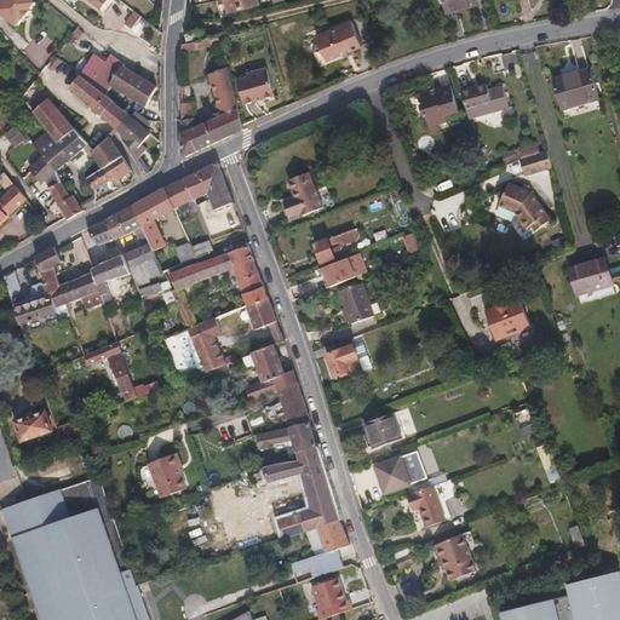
[(35,3),(32,0),(1,0),(0,3),(0,13),(15,27),(21,19),(23,19),(30,11),(29,10),(35,3)]
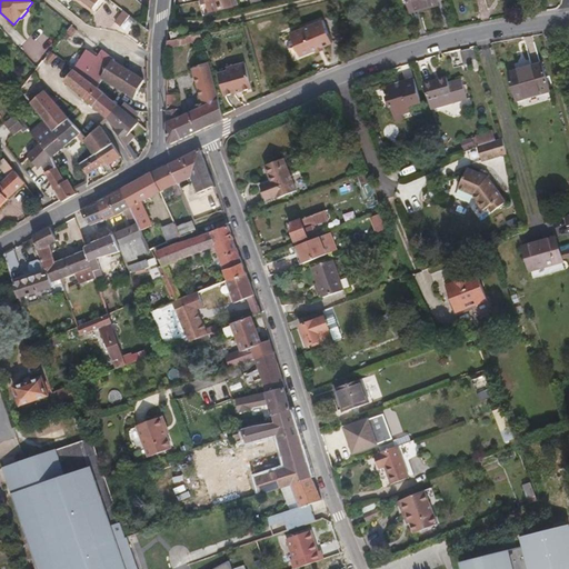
[(80,0),(92,9),(99,0),(80,0)]
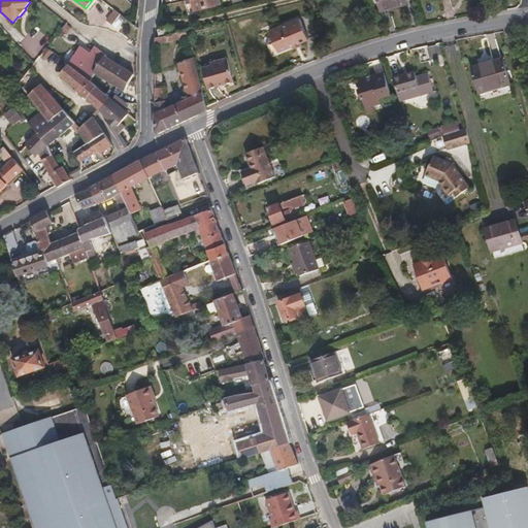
[(221,5),(220,0),(187,0),(190,12),(221,5)]
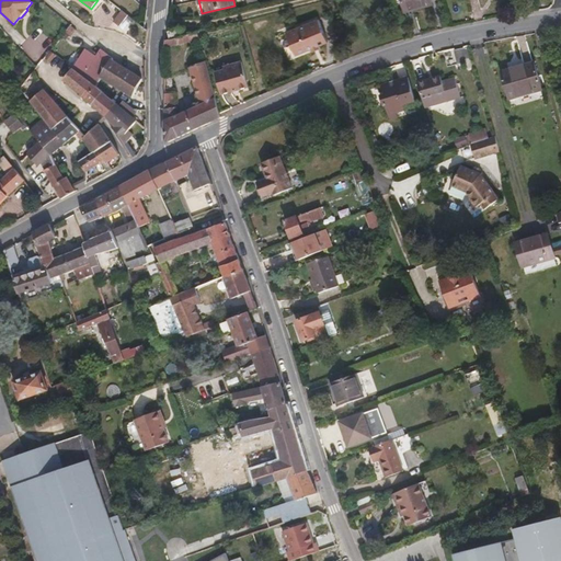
[(433,6),(431,0),(401,0),(405,13),(433,6)]
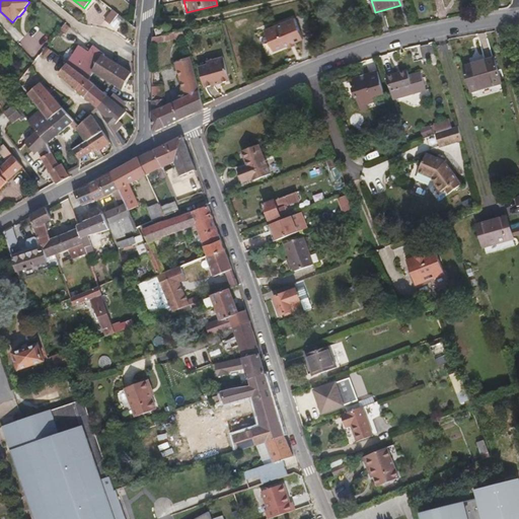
[(112,24),(120,15),(114,10),(105,20),(112,24)]
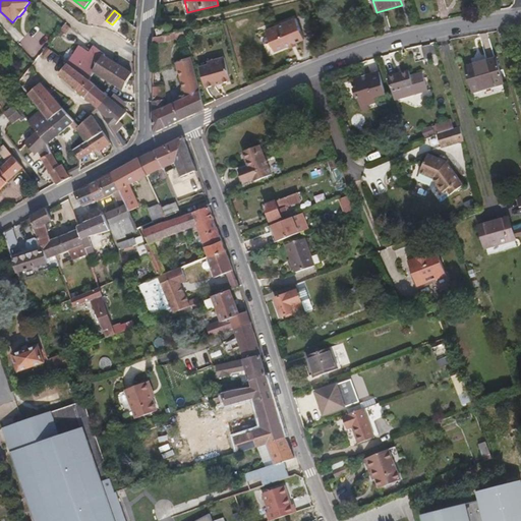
[(276,50),(290,45),(291,47),(297,44),(296,42),(305,38),(296,16),(267,29),(276,50)]
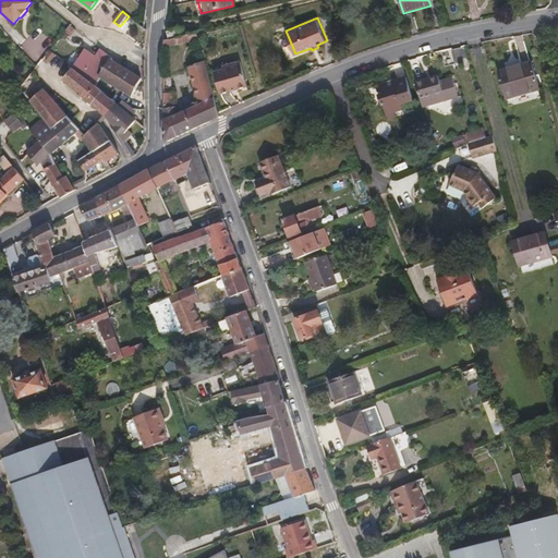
[(181,37),(180,29),(167,33),(169,40),(181,37)]
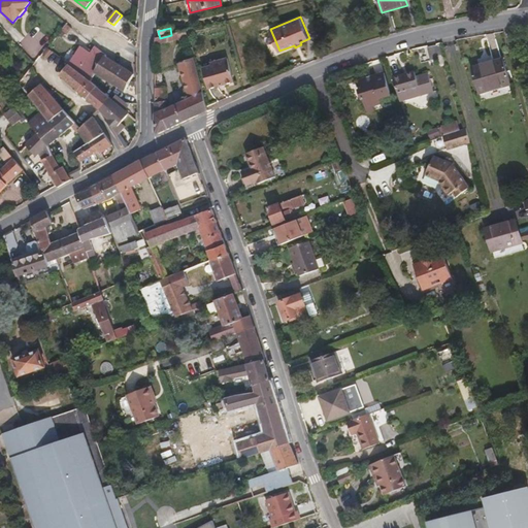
[(189,38),(187,31),(171,35),(160,38),(156,39),(156,46),(189,38)]
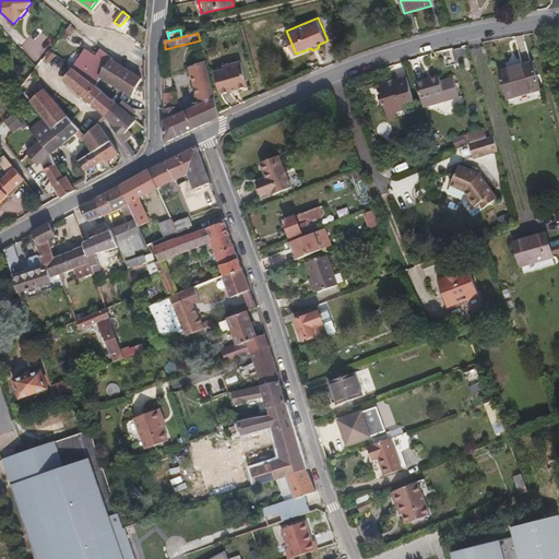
[(99,76),(110,60),(100,51),(96,56),(85,49),(72,69),(95,86),(100,79),(99,76)]
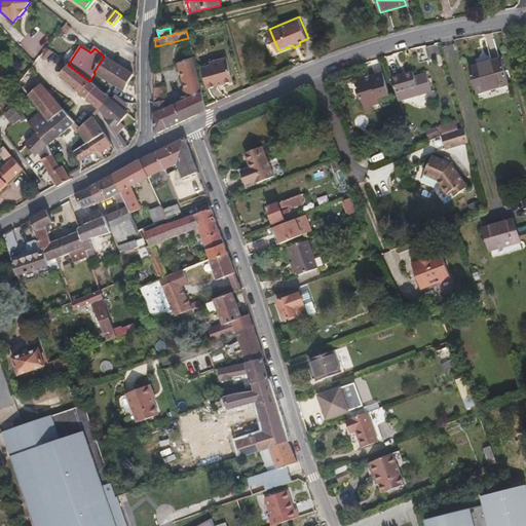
[(46,73),(59,57),(46,47),(34,64),(46,73)]
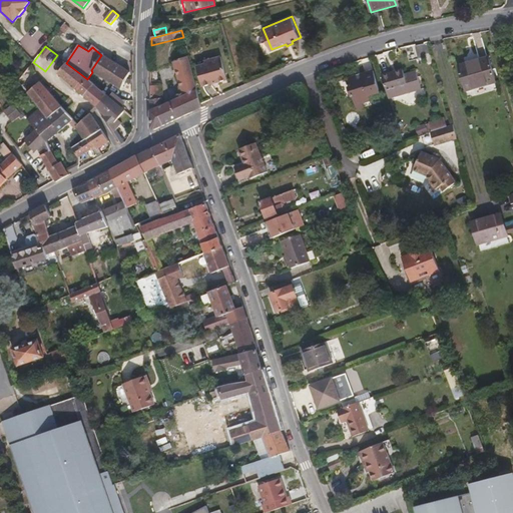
[(129,73),(101,55),(91,70),(92,72),(121,89),(129,73)]
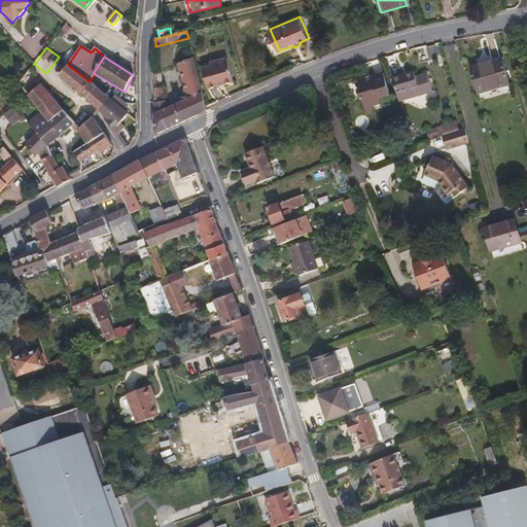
[(208,111),(195,59),(178,65),(187,100),(166,109),(166,88),(154,88),(154,134),(159,134),(208,111)]
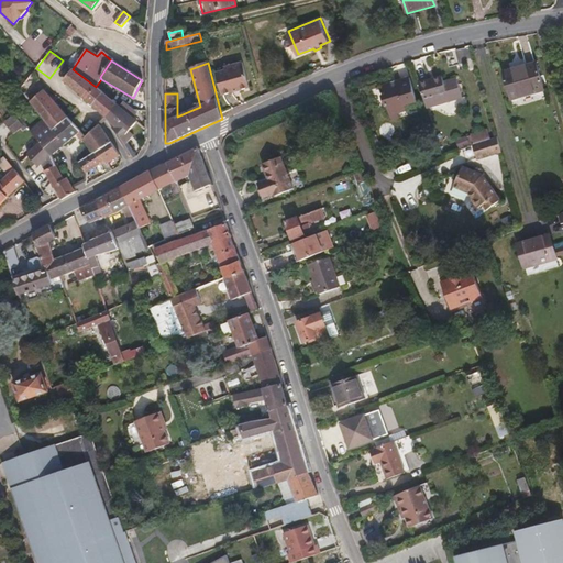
[(545,90),(537,63),(503,73),(511,101),(545,90)]
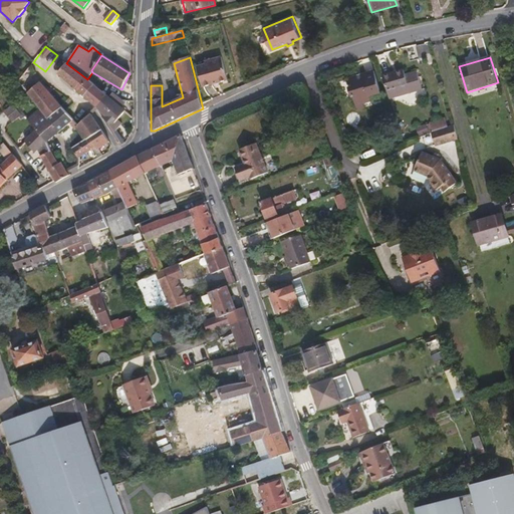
[(229,80),(222,58),(206,63),(207,65),(199,67),(204,87),(213,85),(213,83),(219,81),(219,83),(229,80)]
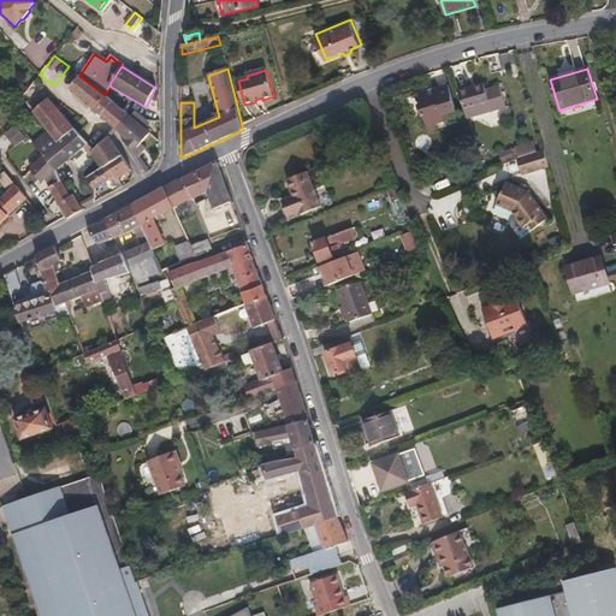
[(504,75),(507,81),(511,98),(521,96),(516,78),(514,72),(504,75)]
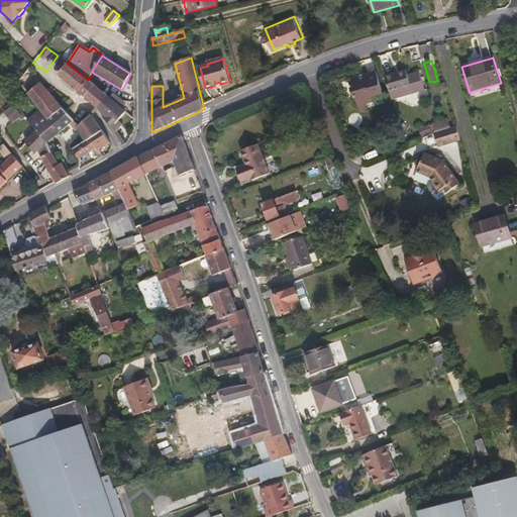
[(108,96),(88,80),(67,64),(59,74),(60,76),(98,108),(108,96)]
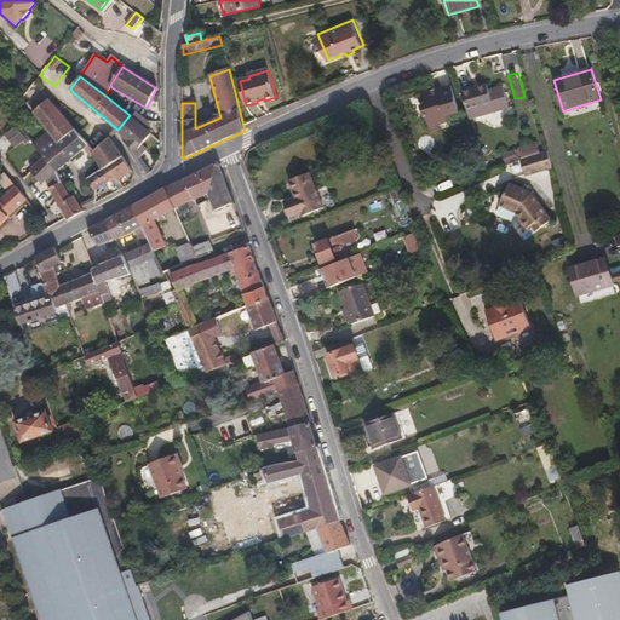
[(486,82),(478,85),(463,90),(460,91),(466,112),(470,110),(492,103),(486,82)]
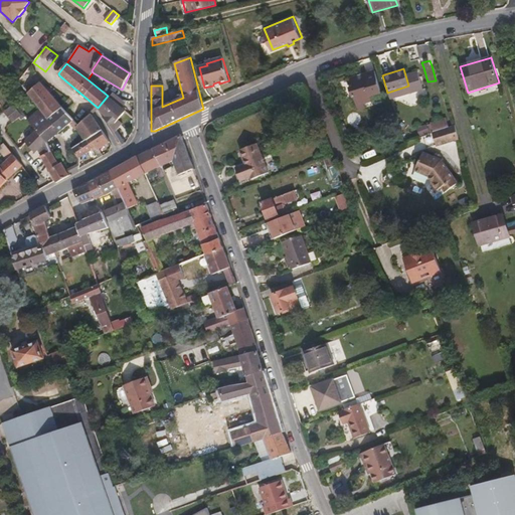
[(349,89),(356,107),(357,112),(364,109),(363,105),(382,99),(374,70),(360,74),(361,77),(357,78),(356,75),(349,77),(352,88),(349,89)]
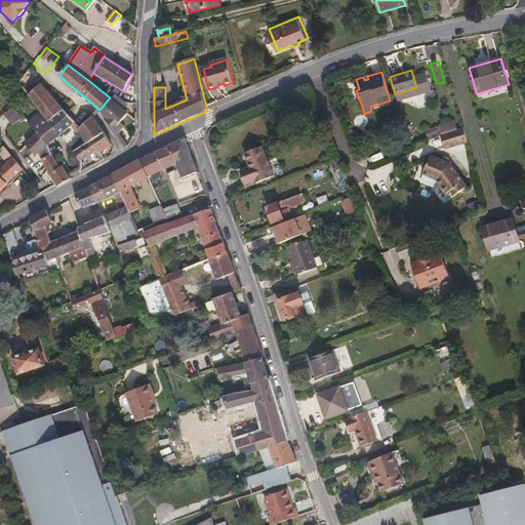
[(64,111),(41,84),(29,95),(42,112),(49,121),(64,111)]
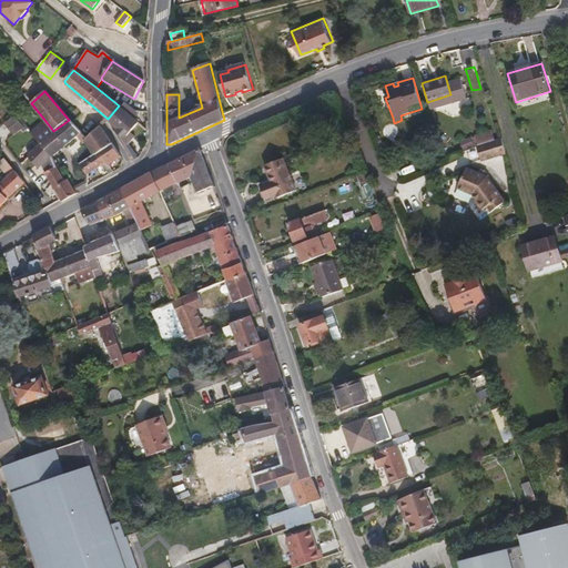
[(117,128),(129,114),(134,119),(140,111),(135,111),(125,103),(121,108),(119,105),(108,119),(117,128)]
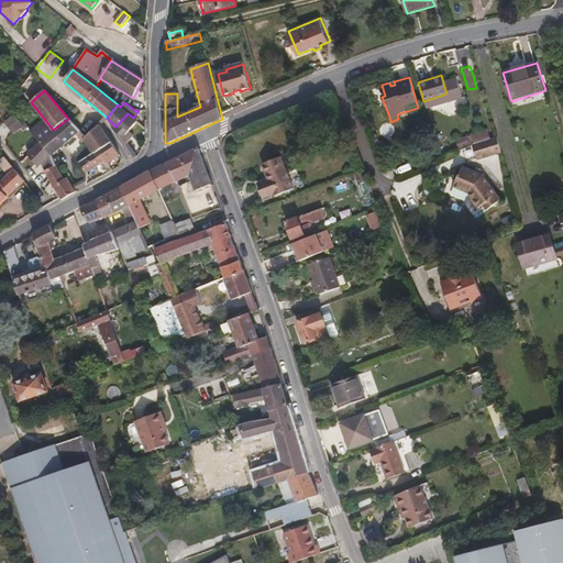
[(125,135),(138,121),(133,118),(128,113),(116,127),(113,129),(121,136),(120,139),(124,145),(130,140),(125,135)]
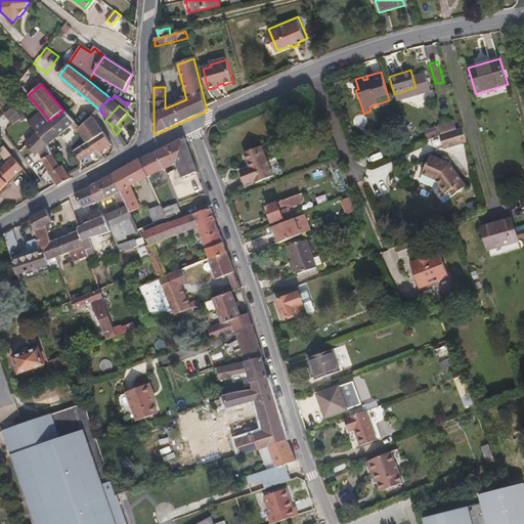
[(0,126),(2,130),(22,119),(15,110),(0,119),(0,126)]
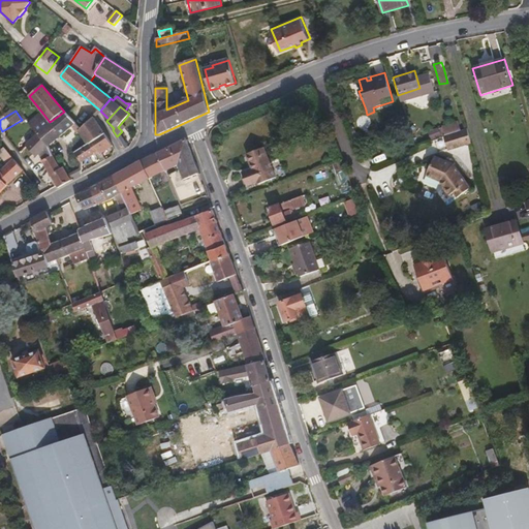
[(49,147),(75,125),(64,112),(50,122),(42,113),(29,123),(37,133),(49,147)]
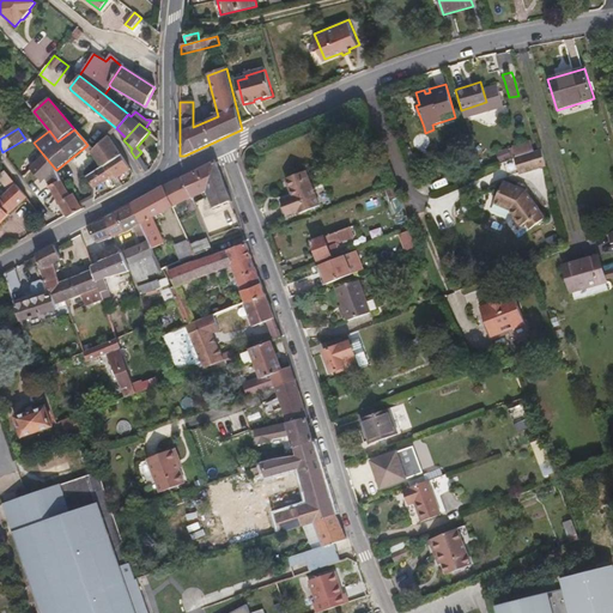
[(121,155),(109,135),(92,151),(91,152),(101,168),(103,167),(121,155)]
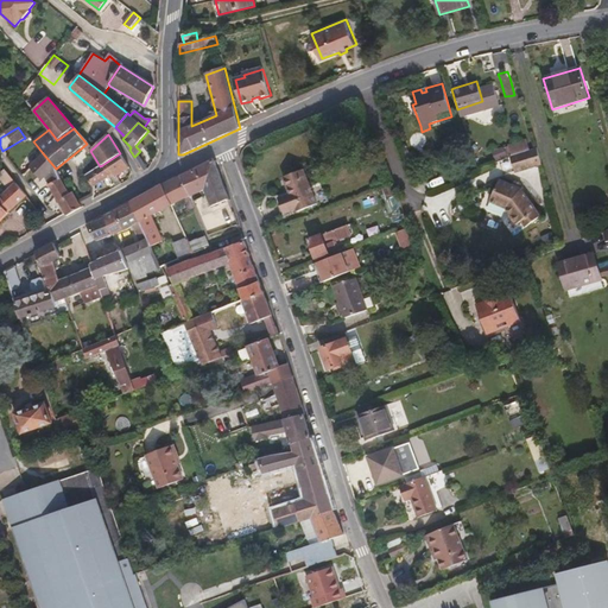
[(536,169),(531,150),(511,156),(517,173),(536,169)]
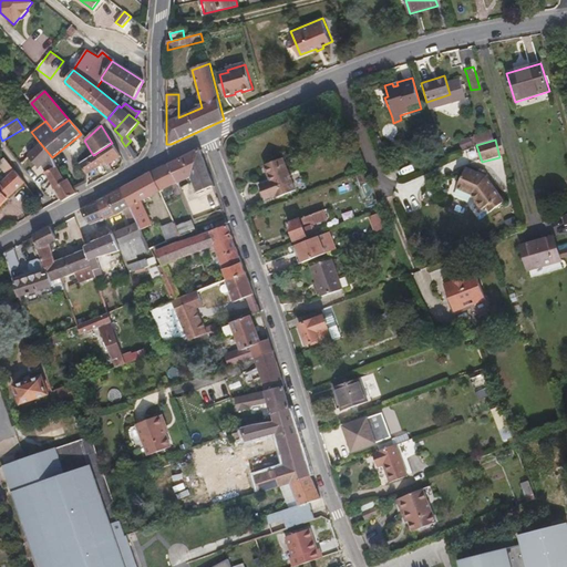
[(57,167),(52,157),(40,143),(28,156),(40,168),(41,166),(44,172),(57,167)]
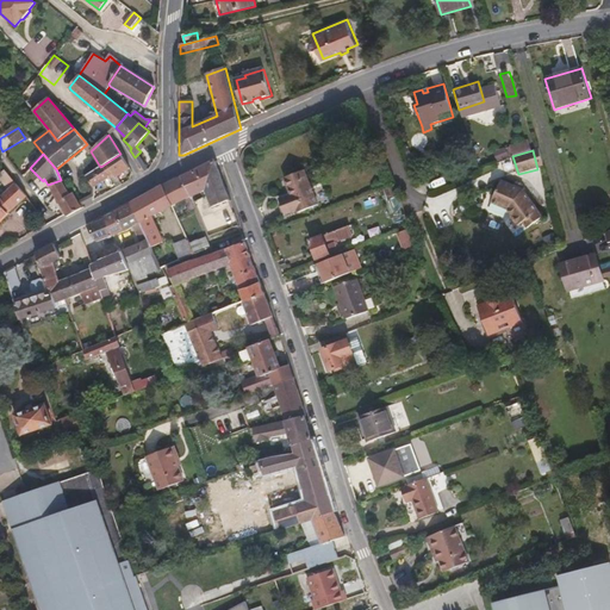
[(130,169),(120,154),(103,166),(111,178),(117,187),(124,184),(119,176),(130,169)]
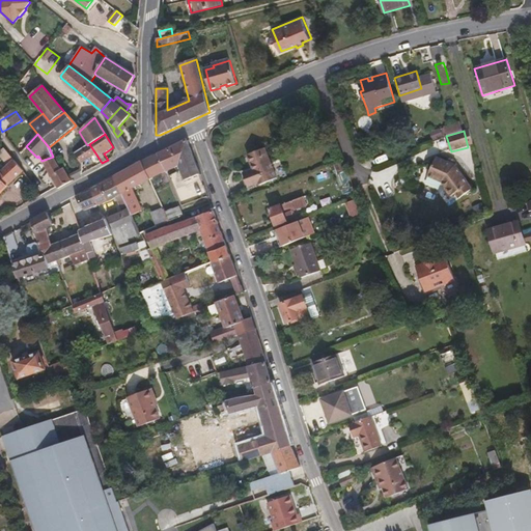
[(199,173),(187,139),(159,152),(167,170),(179,165),(185,179),(199,173)]
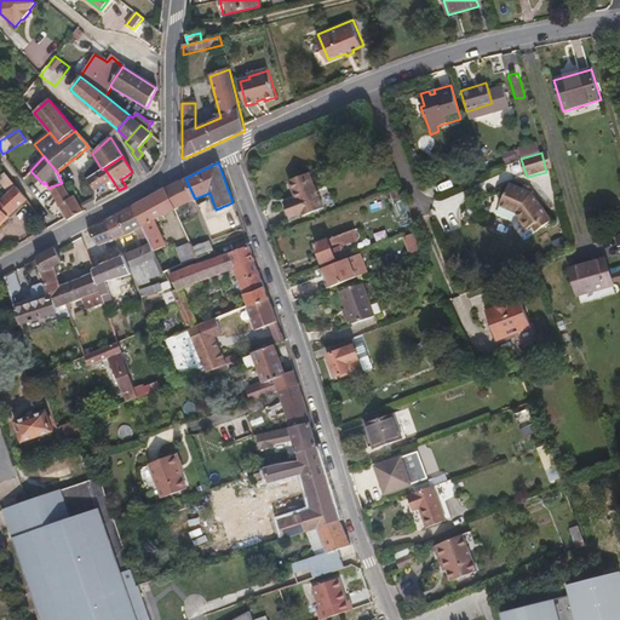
[(113,181),(104,168),(102,170),(87,178),(96,191),(113,181)]
